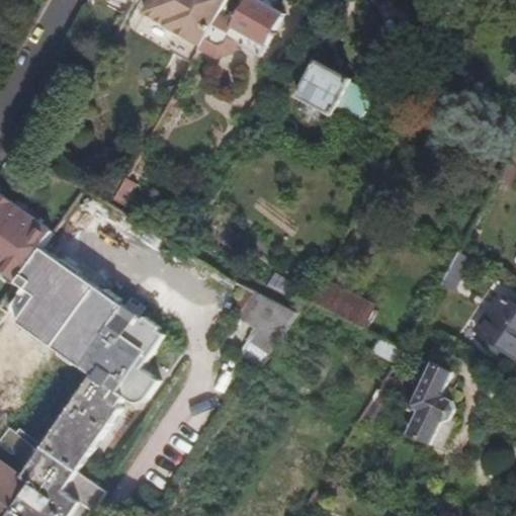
[(188,66),(226,0),(148,0),(141,13),(180,35),(169,56),(188,66)]
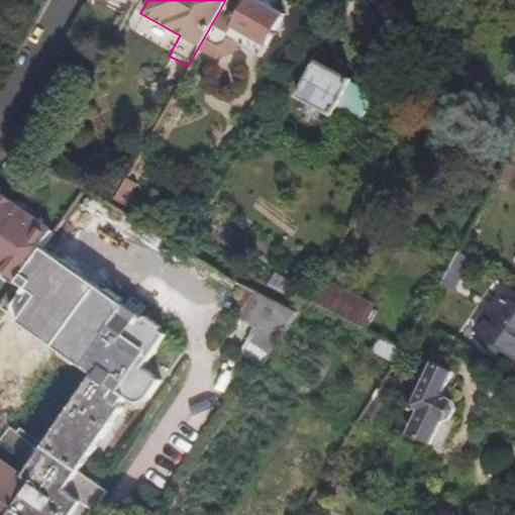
[(261,55),(284,15),(258,0),(245,0),(230,27),(240,33),(236,40),(261,55)]
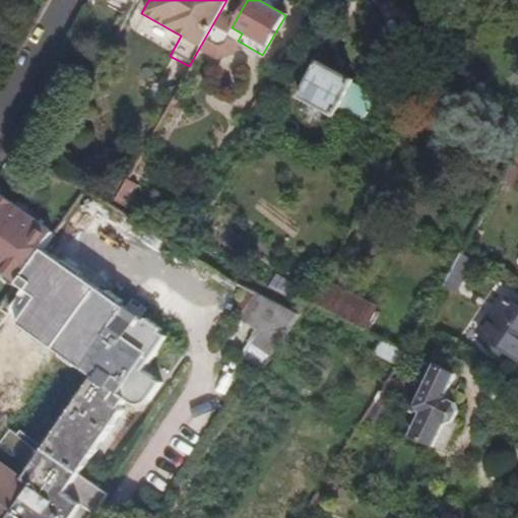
[(358,123),(372,92),(348,80),(350,76),(314,58),(296,94),(331,114),(332,111),(358,123)]
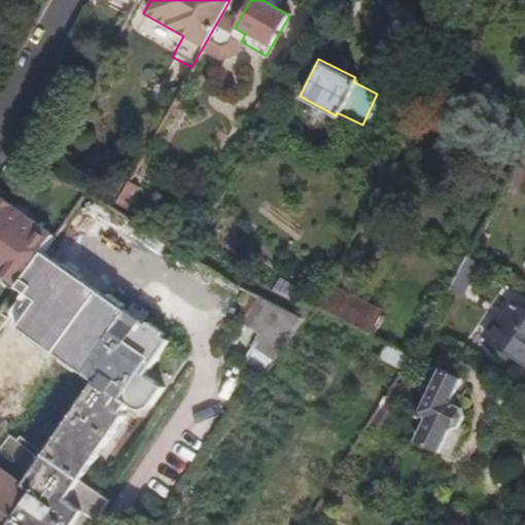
[(524,171),(524,148),(520,146),(511,163),(523,170),(524,171)]
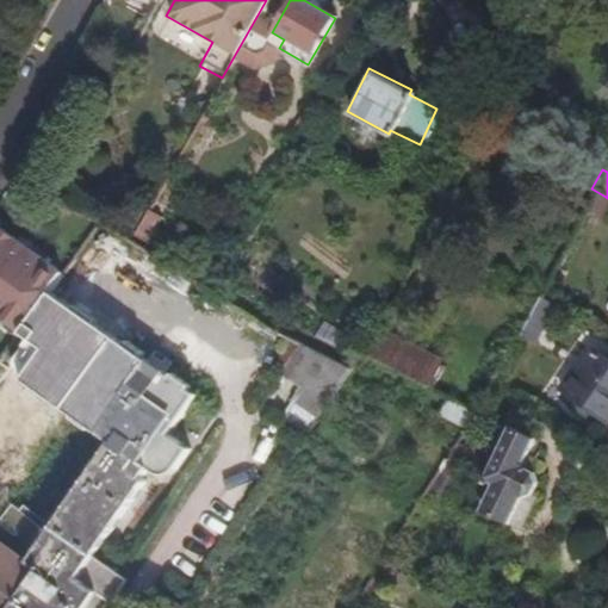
[(595,215),(606,197),(591,188),(582,208),(595,215)]
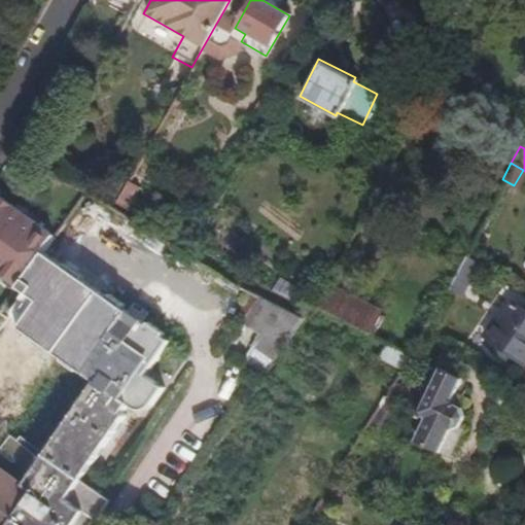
[(113,197),(121,182),(112,176),(103,190),(113,197)]
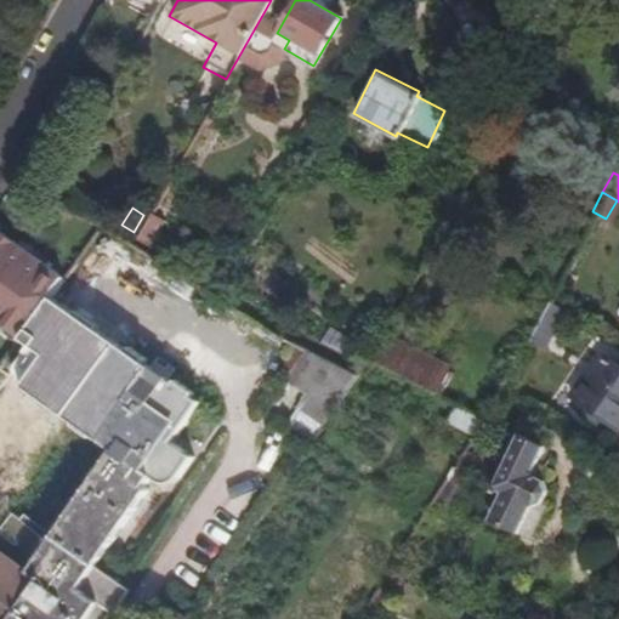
[(148,248),(163,222),(148,214),(134,238),(148,248)]
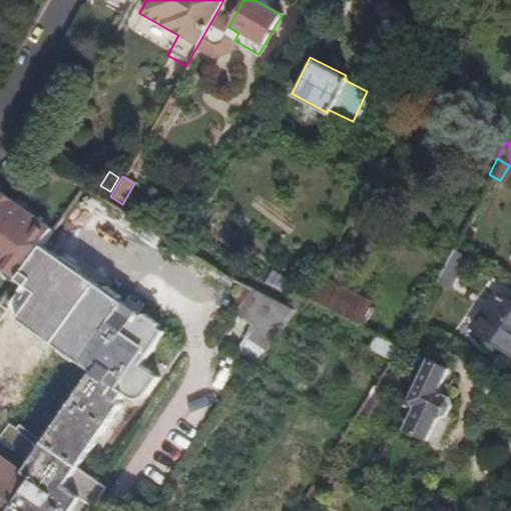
[(0,264),(16,276),(51,227),(0,192),(0,264)]
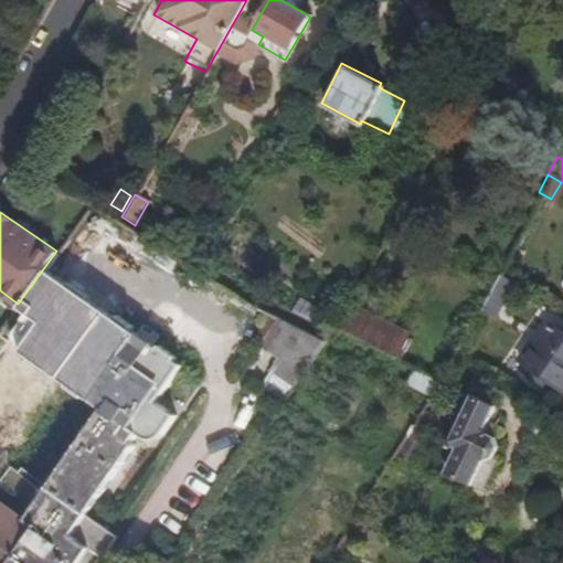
[(179,286),(189,266),(152,244),(139,263),(179,286)]
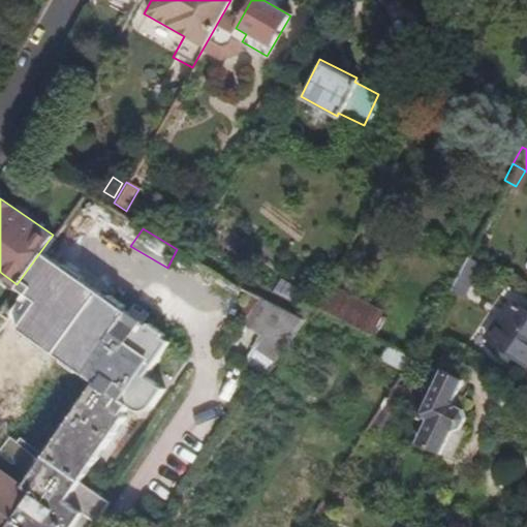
[(459,295),(476,262),(464,253),(445,286),(459,295)]
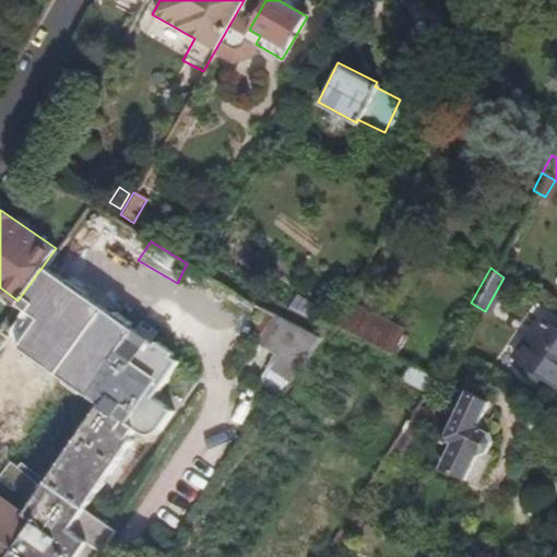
[(293,294),(287,309),(315,319),(319,304),(293,294)]
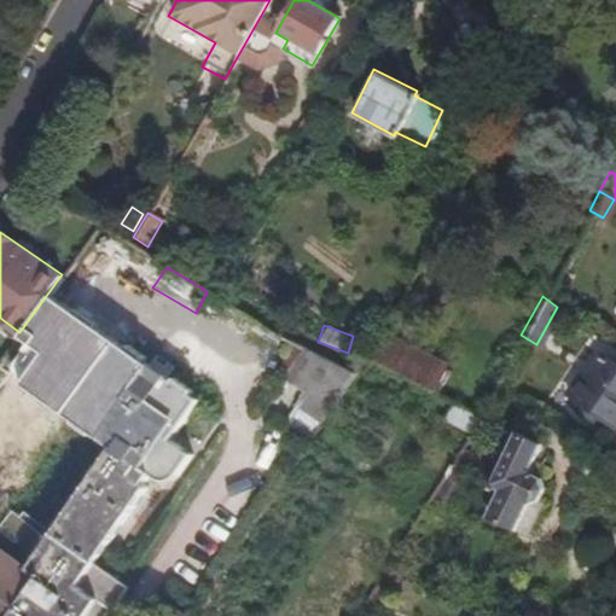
[(446,371),(377,336),(364,360),(422,389),(434,395),(446,371)]
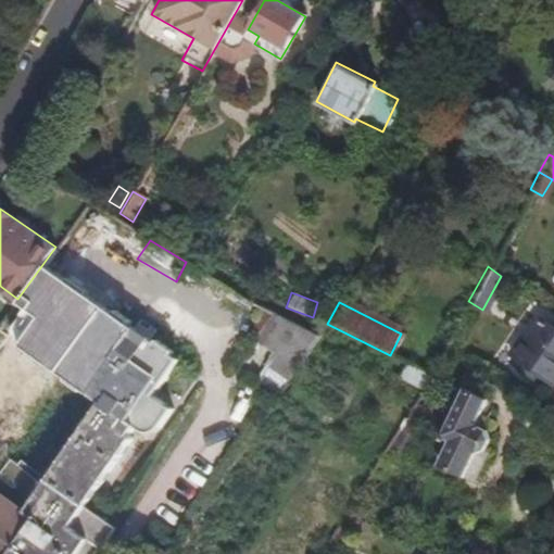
[(0,553),(97,553),(115,529),(85,507),(135,438),(130,435),(136,428),(147,435),(151,435),(155,432),(158,430),(160,427),(173,410),(153,397),(179,361),(171,354),(173,351),(156,340),(154,342),(127,324),(129,322),(113,311),(112,313),(102,306),(55,370),(63,376),(61,379),(74,388),(76,385),(100,402),(22,512),(0,495),(0,553)]
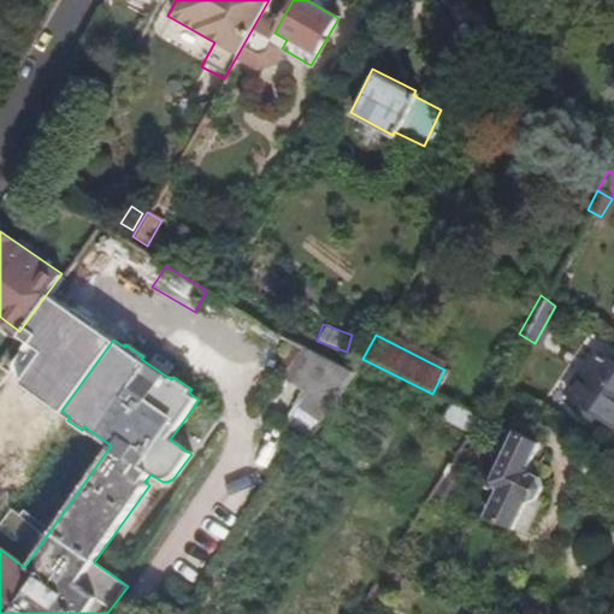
[(287,367),(301,347),(295,343),(281,364),(287,367)]
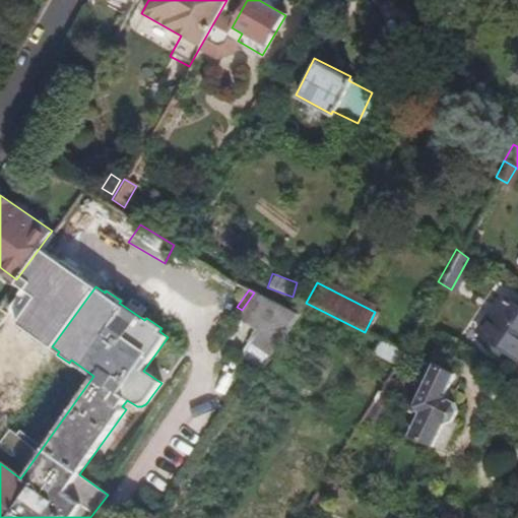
[(261,366),(295,316),(296,313),(254,293),(242,310),(240,313),(253,321),(236,346),(261,366)]
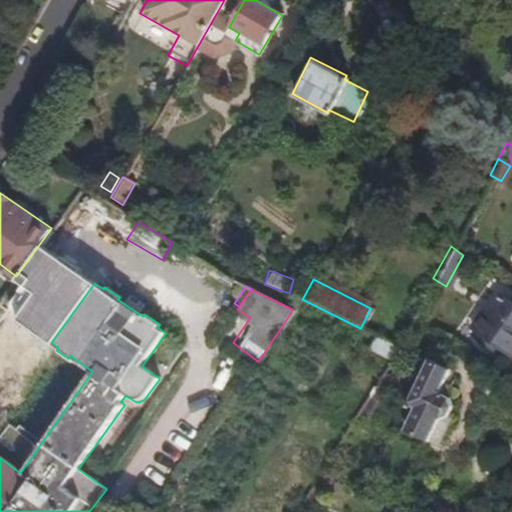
[(511,304),(496,294),(482,313),(477,310),(466,327),(506,354),(511,345),(511,304)]
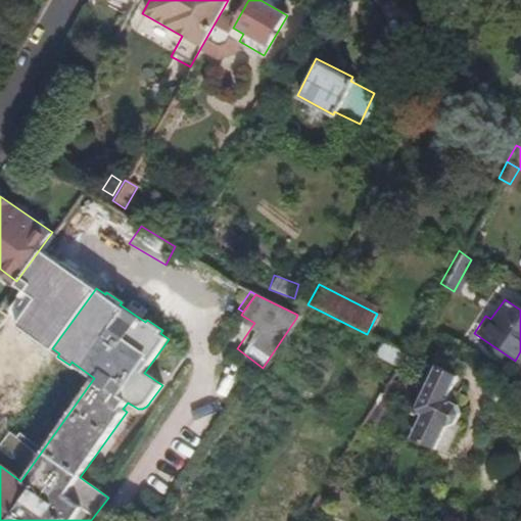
[(403,353),(379,340),(371,353),(395,367),(403,353)]
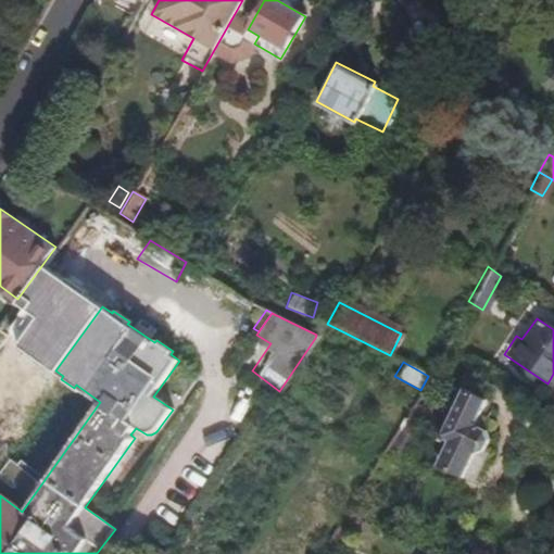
[(482,429),(473,424),(485,400),(463,389),(453,408),(436,399),(427,411),(414,403),(381,456),(398,466),(422,428),(445,440),(435,464),(460,477),(470,454),(482,449),(487,439),(482,429)]
